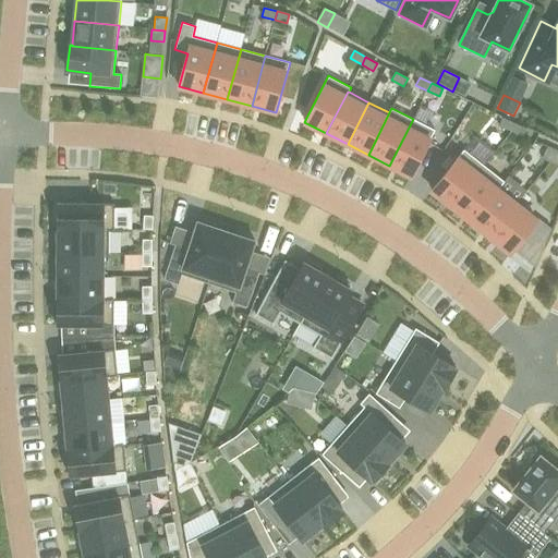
[(499,126),(511,132),(514,123),(502,118),(499,126)]
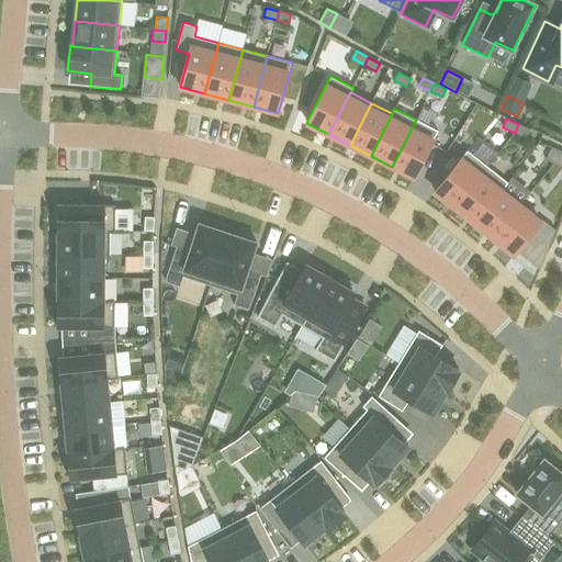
[(392,167),(414,178),(438,131),(416,120),(392,167)]
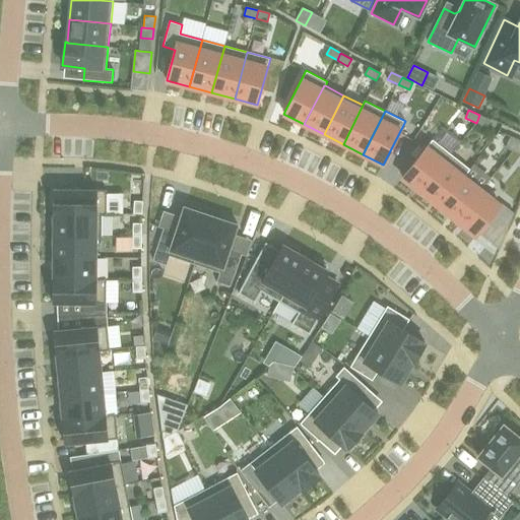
[(476,123),(488,127),(491,120),(479,115),(476,123)]
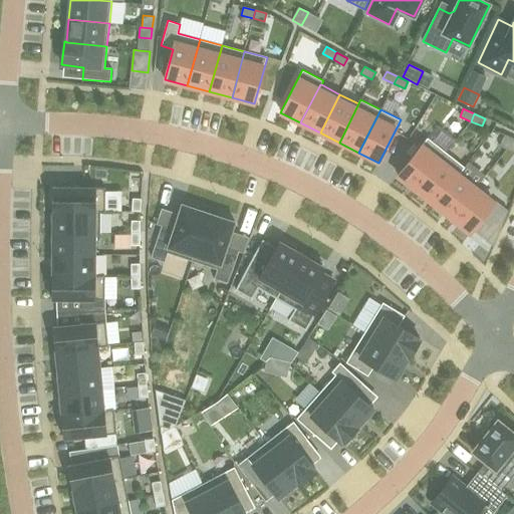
[(512,139),(505,135),(500,146),(507,149),(512,139)]
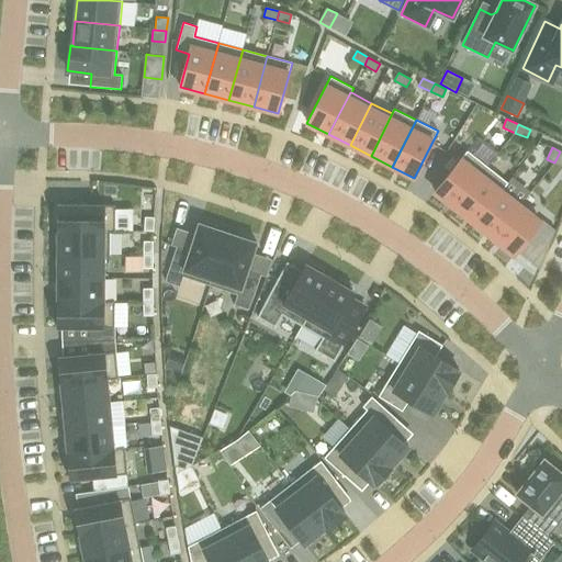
[(468,150),(435,192),(454,208),(487,167),(468,150)]
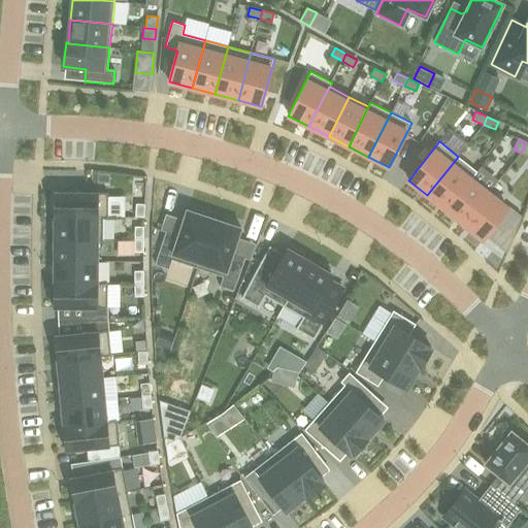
[(477,172),(458,157),(427,195),(446,209),(470,179),(471,179),(477,172)]
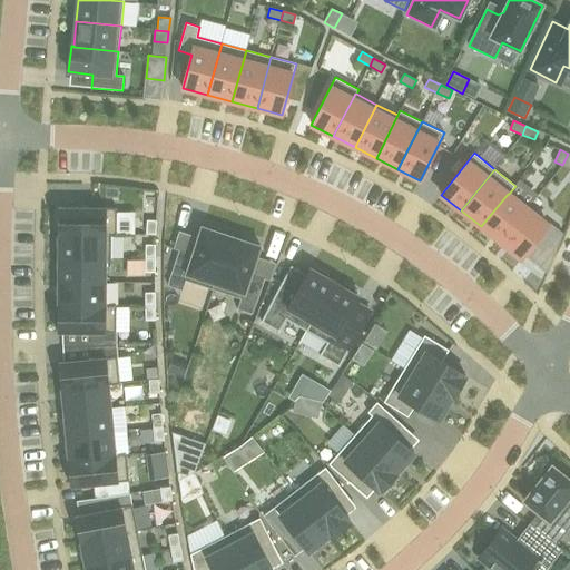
[(508,194),(481,226),(501,243),(528,209),(509,194),(508,194)]
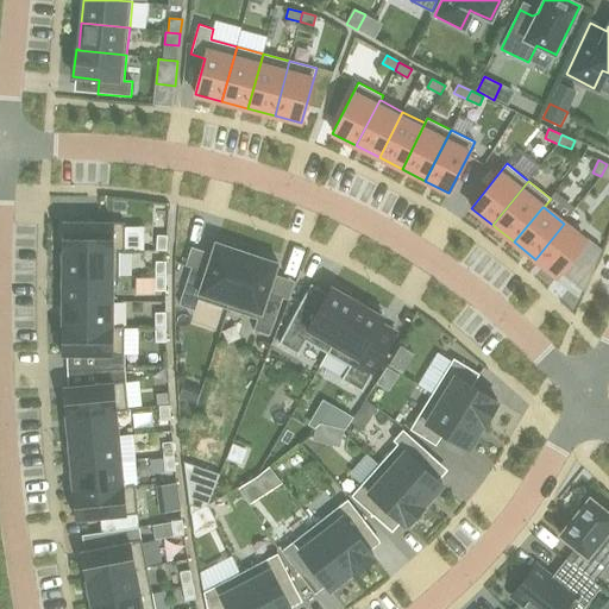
[(63,223),(62,250),(119,251),(125,251),(125,223),(63,223)]
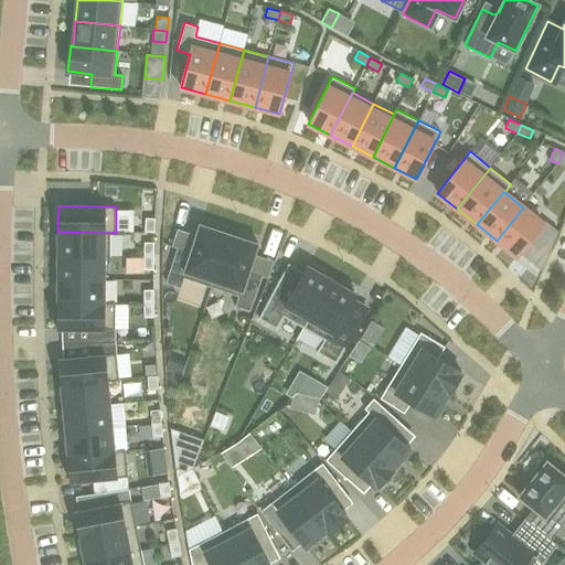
[(523,208),(497,241),(518,256),(543,223),(523,208)]
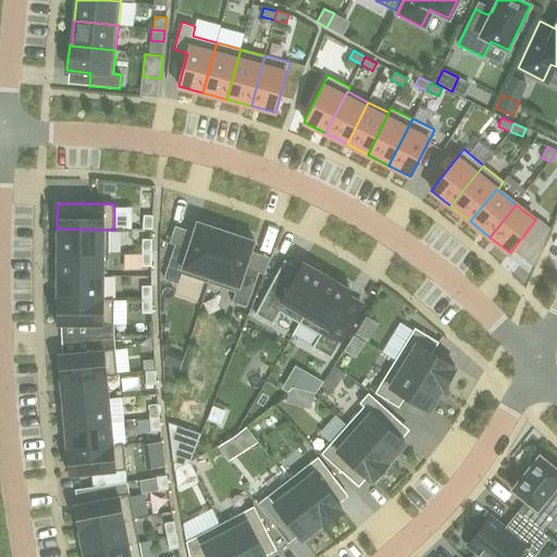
[(144,215),(143,229),(152,230),(153,215),(144,215)]
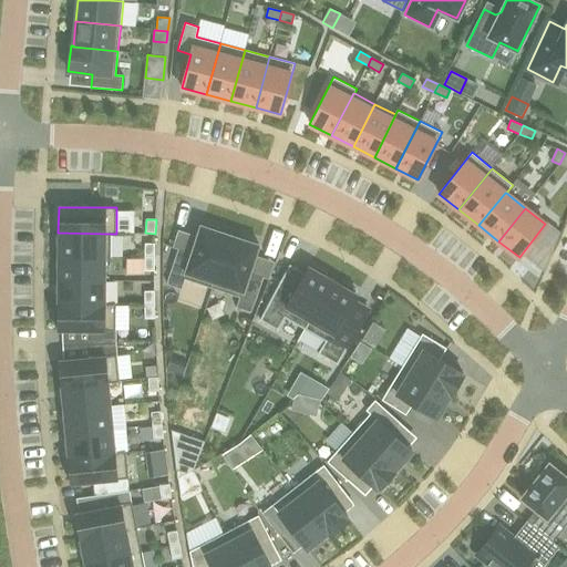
[(200,225),(200,227),(192,254),(178,248),(167,280),(167,285),(182,289),(185,279),(212,288),(229,236),(219,232),(220,229),(206,224),(205,227),(203,226),(200,225)]
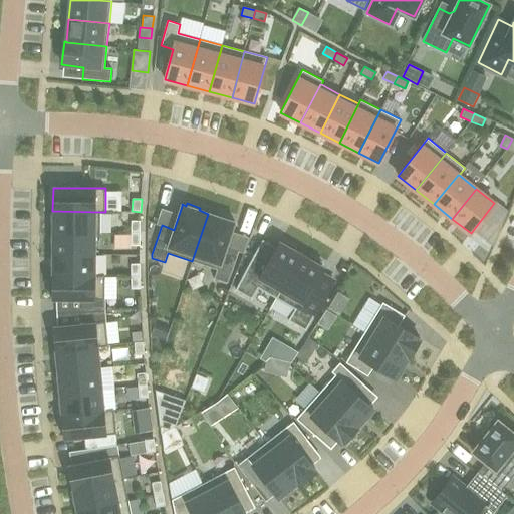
[(100,212),(52,211),(52,233),(95,233),(95,234),(100,234),(100,233),(100,212)]
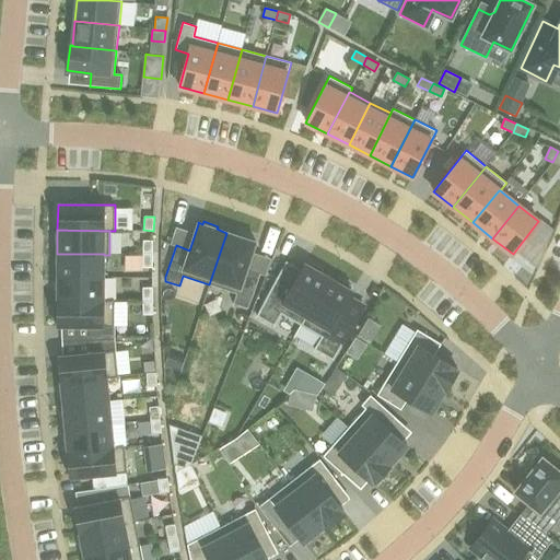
[(252,241),(253,237),(238,233),(237,236),(226,233),(209,284),(236,294),(233,304),(247,308),(253,296),(260,273),(246,269),(255,243),(255,244),(256,242),(254,241),(254,242),(252,241)]
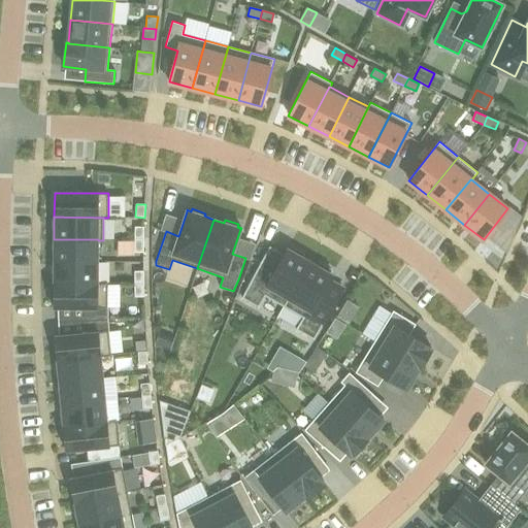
[(135,227),(135,239),(143,239),(143,227),(135,227)]
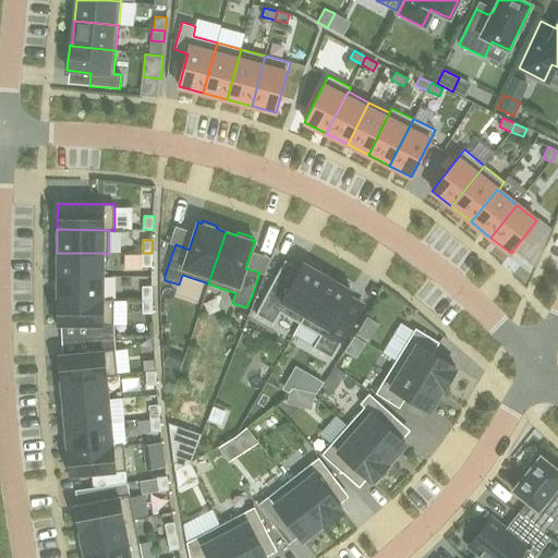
[(104,253),(57,253),(57,276),(104,277),(104,254),(104,253)]
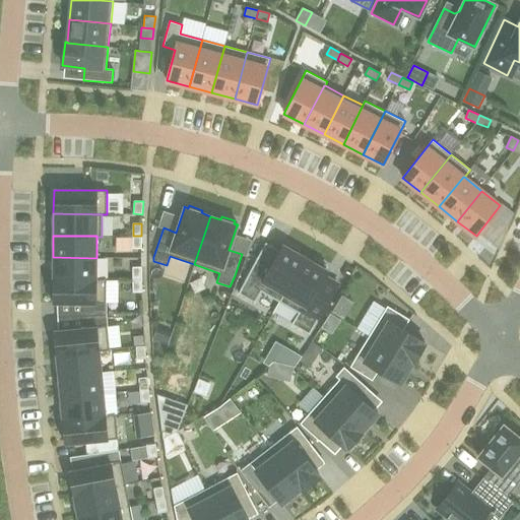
[(141,249),(141,236),(133,236),(133,249),(141,249)]
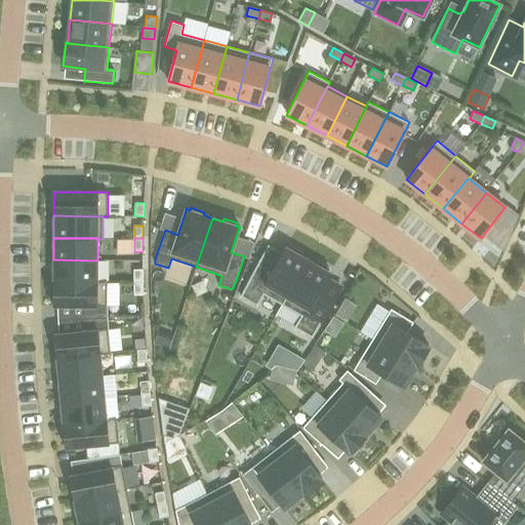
[(290,246),(288,249),(285,247),(274,268),(259,259),(241,296),(256,306),(264,294),(282,305),(308,260),(299,255),(301,252),(290,246)]
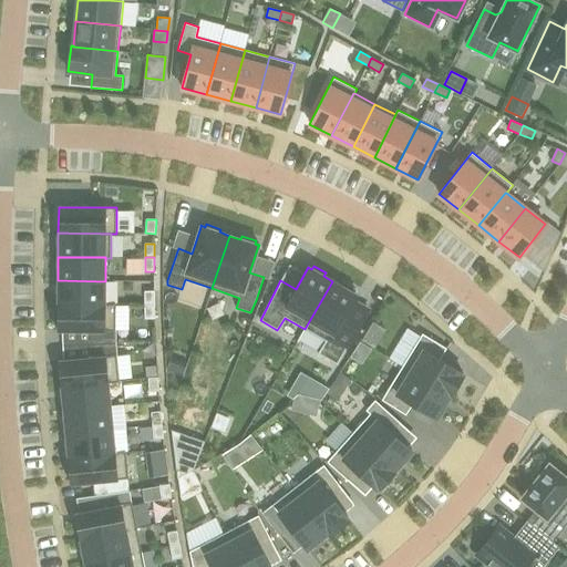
[(105,303),(105,281),(58,280),(58,295),(58,305),(105,305),(105,303)]
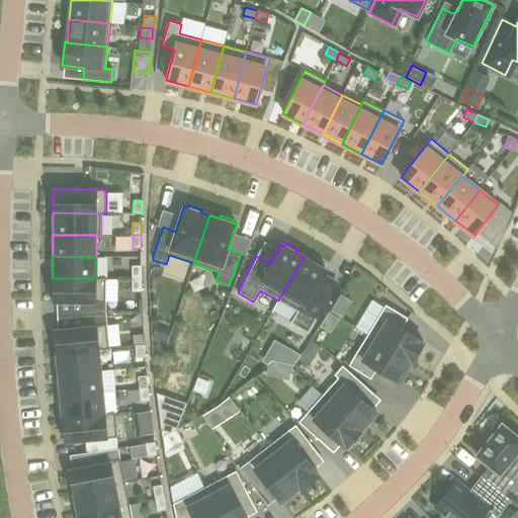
[(326,270),(323,268),(325,265),(314,259),(312,262),(304,257),(278,300),(297,312),(290,323),(308,333),(337,283),(323,275),(326,270)]
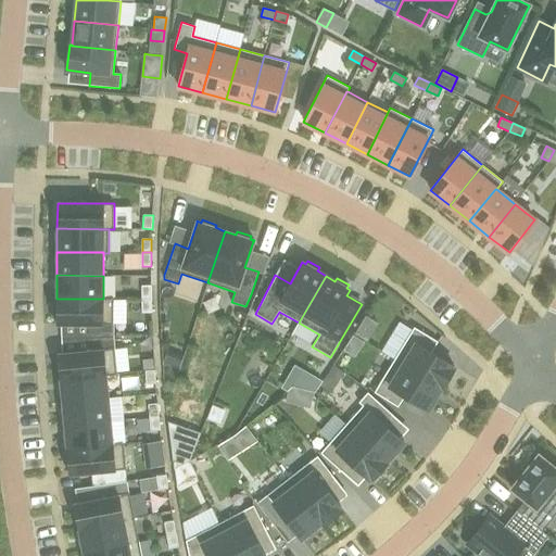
[(141,286),(142,299),(151,299),(151,286),(141,286)]
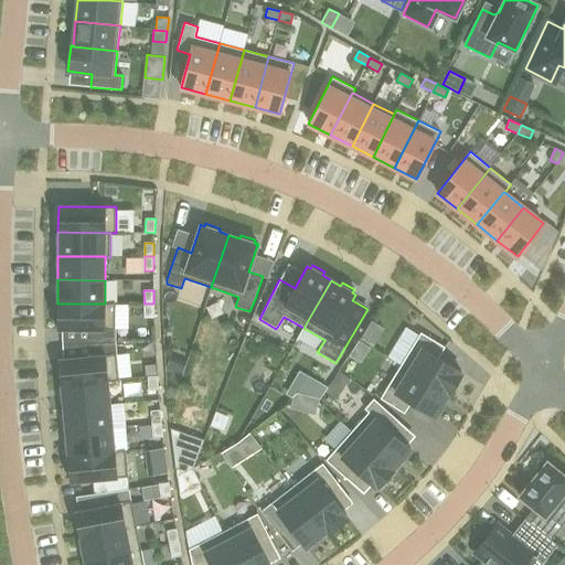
[(105,302),(105,304),(57,304),(57,330),(89,330),(89,343),(116,342),(116,329),(115,329),(115,304),(105,302)]
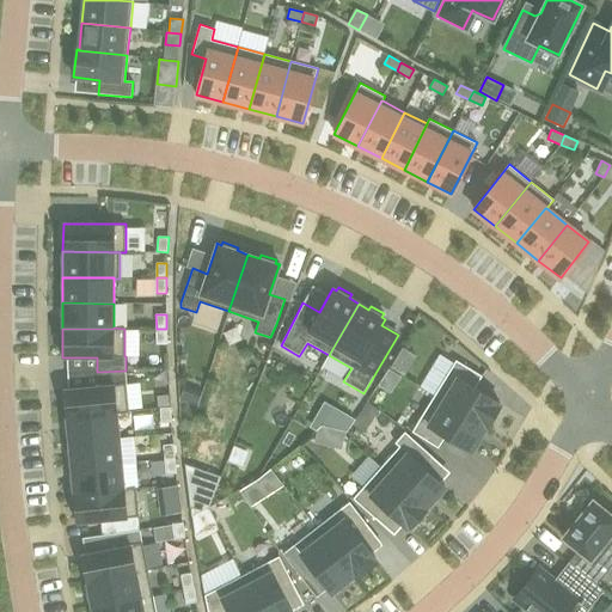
[(167,344),(166,329),(157,329),(157,344),(167,344)]
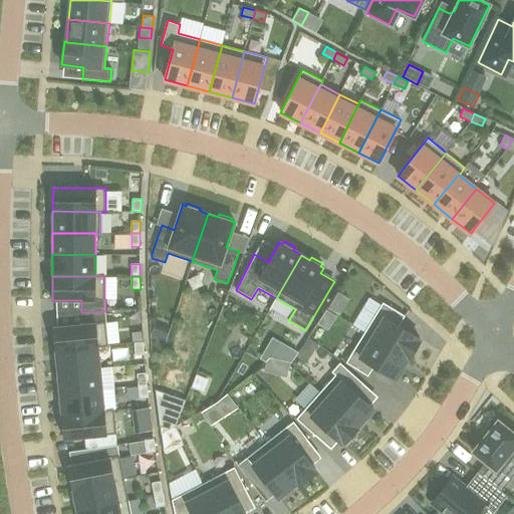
[(382,302),(364,332),(408,358),(420,339),(419,339),(420,338),(399,325),(405,315),(382,302)]
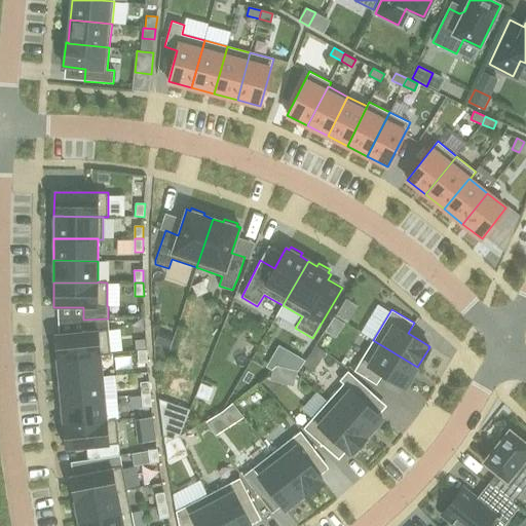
[(101,355),(110,354),(108,330),(109,330),(108,318),(83,320),(84,332),(54,335),(57,359),(101,354),(101,355)]
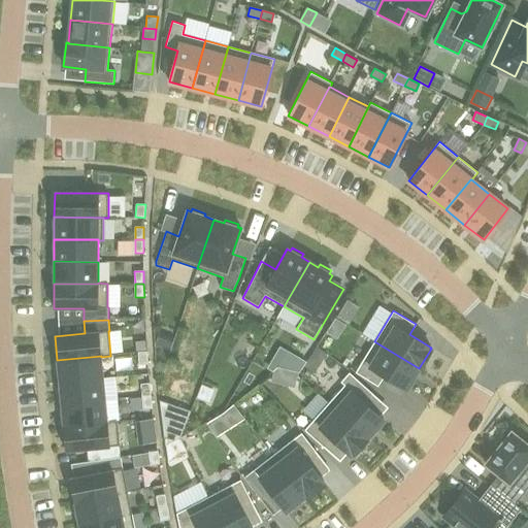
[(145,340),(135,341),(136,352),(146,351),(145,340)]
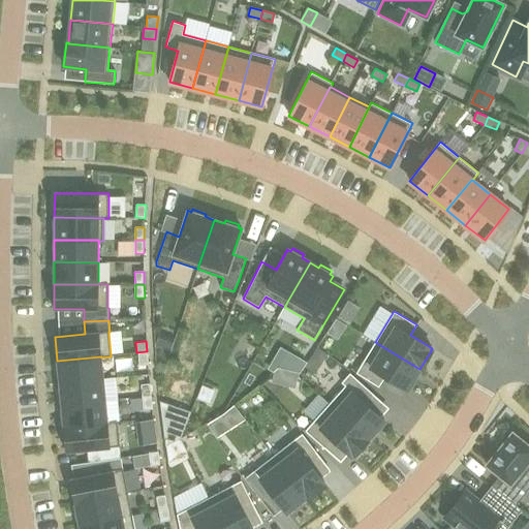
[(406,390),(419,369),(375,342),(355,373),(378,387),(384,377),(406,390)]
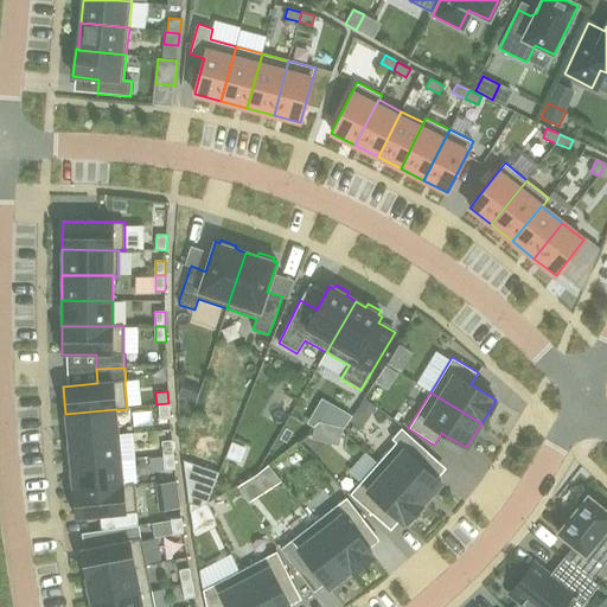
[(364,400),(358,408),(370,415),(376,407),(364,400)]
